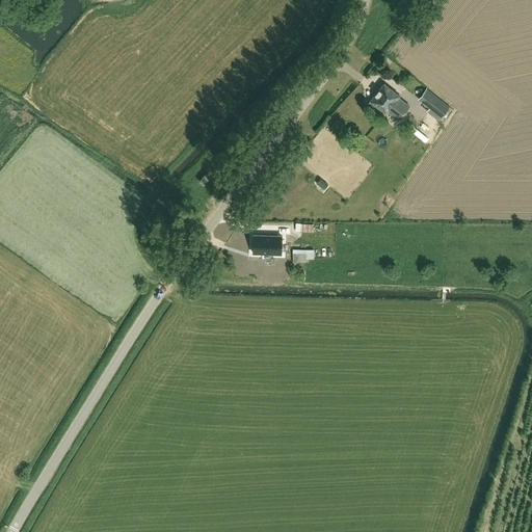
[(386,113),(387,112),(398,121),(409,107),(398,98),(399,97),(383,84),(370,101),(386,113)]
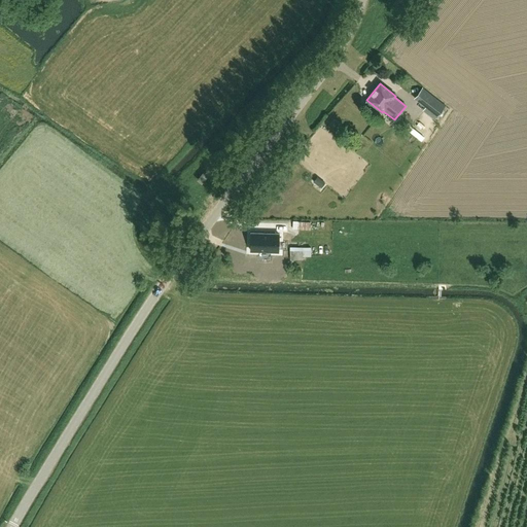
[(418,99),(429,107),(435,99),(424,90),(418,99)]
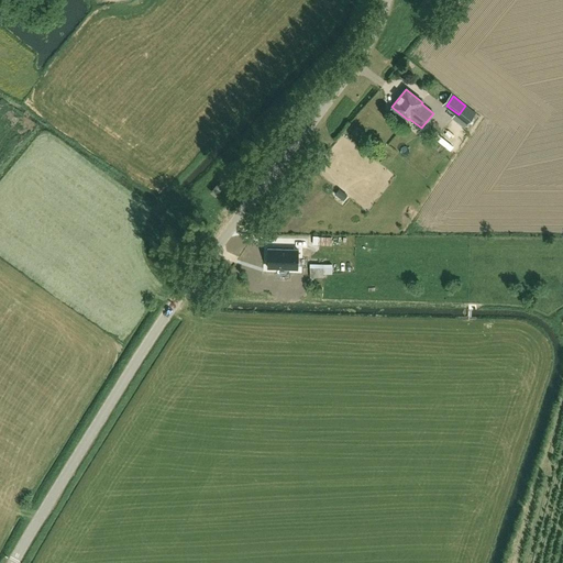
[(218,184),(210,192),(216,197),(223,188),(218,184)]
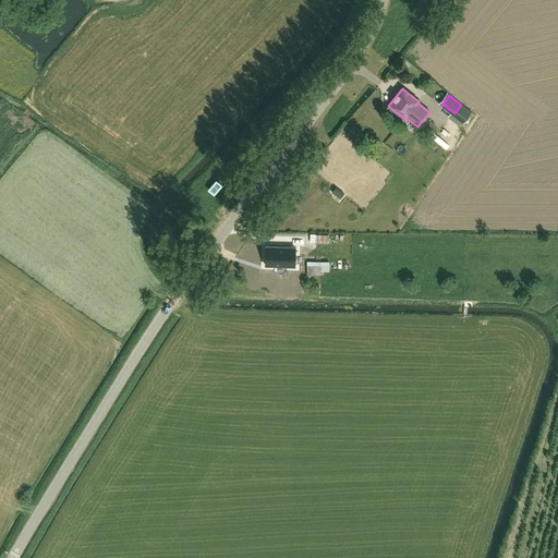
[(310,243),(328,243),(328,239),(332,239),(332,235),(328,235),(328,234),(311,234),(310,243)]
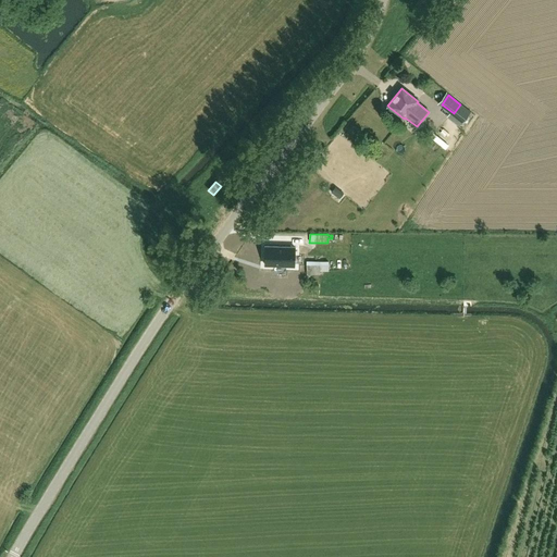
[(264,265),(294,265),(295,247),(265,246),(264,265)]
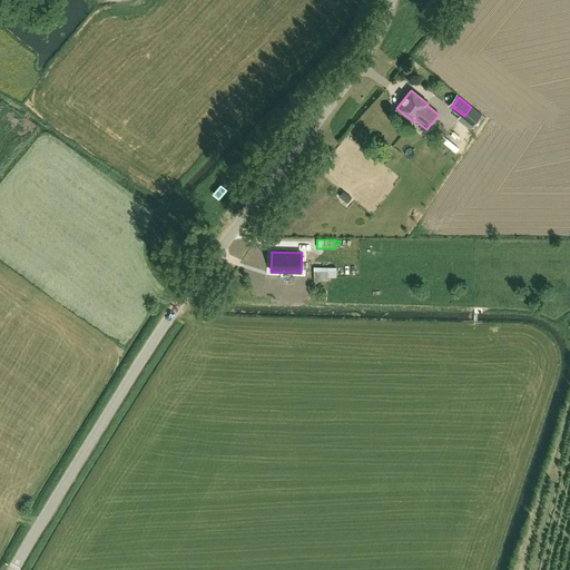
[(334,264),(308,264),(308,276),(334,277),(334,264)]
